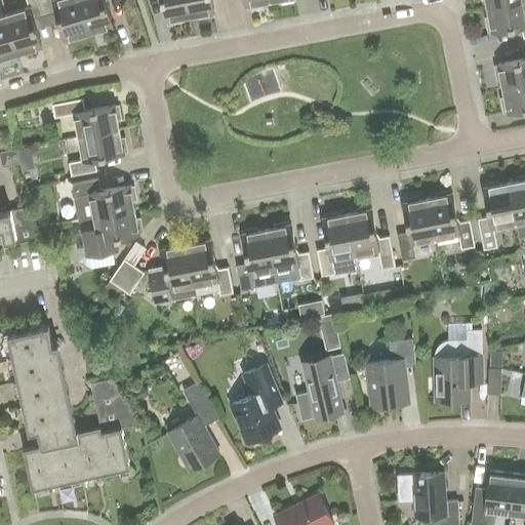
[(26,0),(29,8),(6,14),(17,54),(41,47),(33,18),(45,15),(40,0),(26,0)]
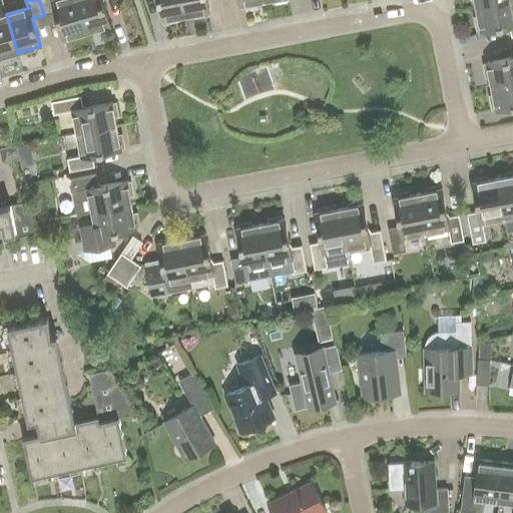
[(63,39),(86,32),(77,0),(39,0),(44,15),(55,11),(63,39)]
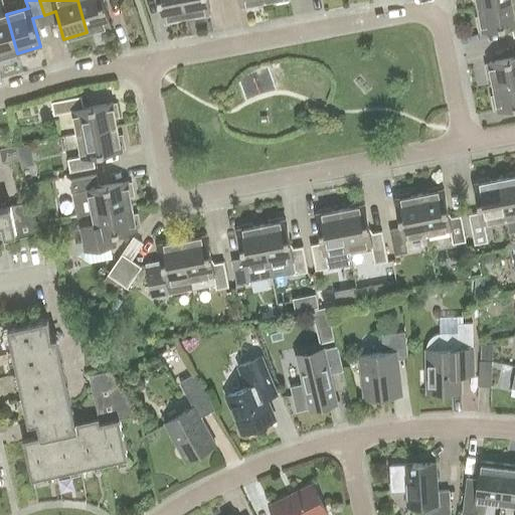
[(77,0),(87,32),(111,26),(102,0),(77,0)]
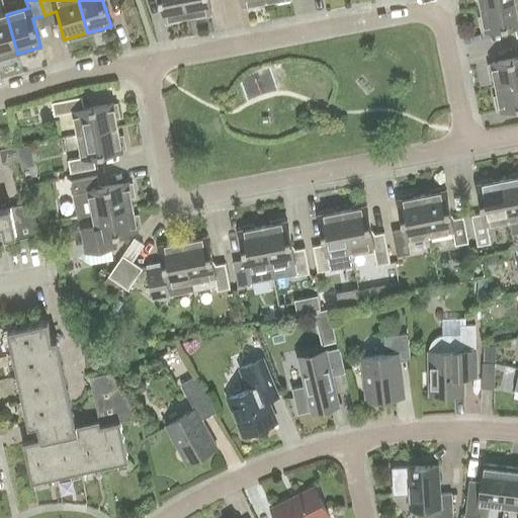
[(187,16),(184,0),(159,0),(164,20),(165,20),(166,24),(179,21),(178,18),(187,16)]
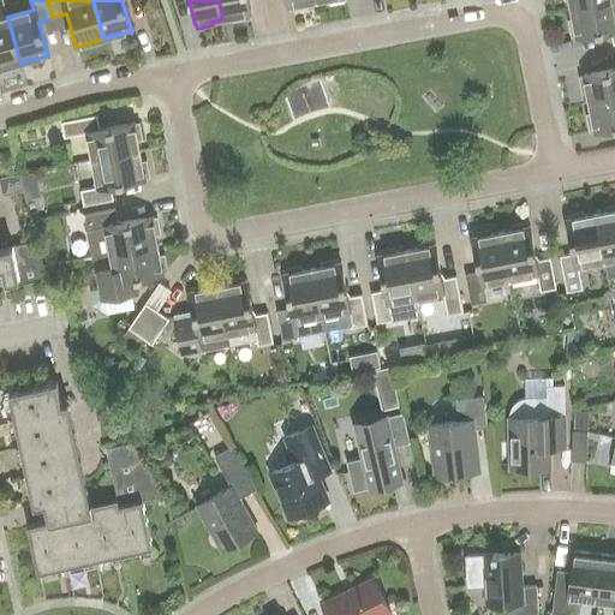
[(219,0),(222,19),(234,17),(234,22),(250,18),(250,15),(251,13),(248,0),(219,0)]
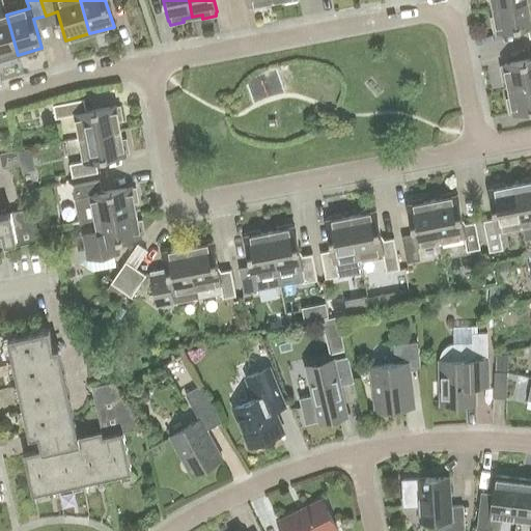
[(264,3),(274,1),(273,0),(248,0),(249,5),(251,5),(251,9),(264,6),(264,3)]
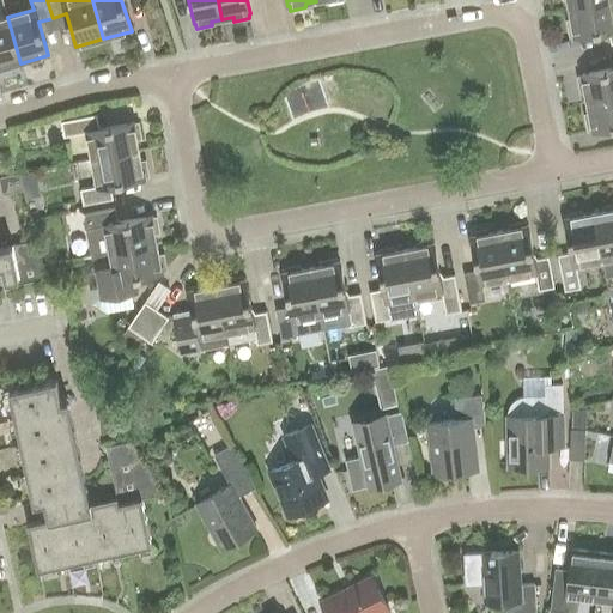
[(612,44),(612,0),(569,10),(571,20),(568,20),(570,37),(575,36),(575,37),(608,31),(612,44)]
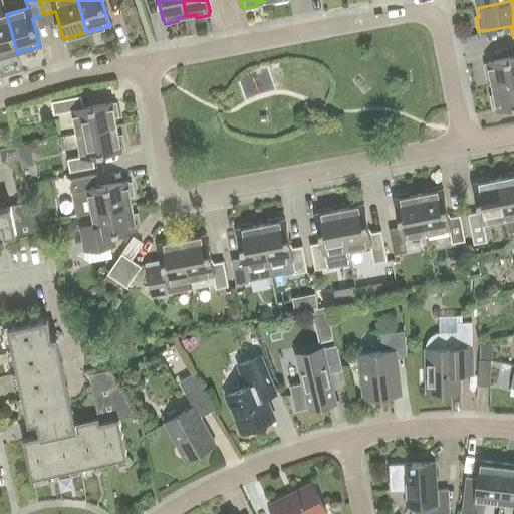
[(0,57),(17,53),(6,14),(0,15),(0,57)]
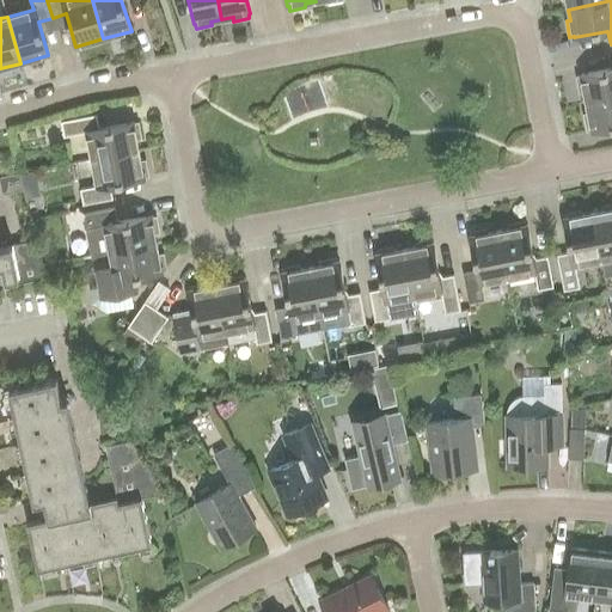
[(611,97),(611,68),(581,75),(581,77),(577,78),(580,93),(585,92),(586,103),(611,97)]
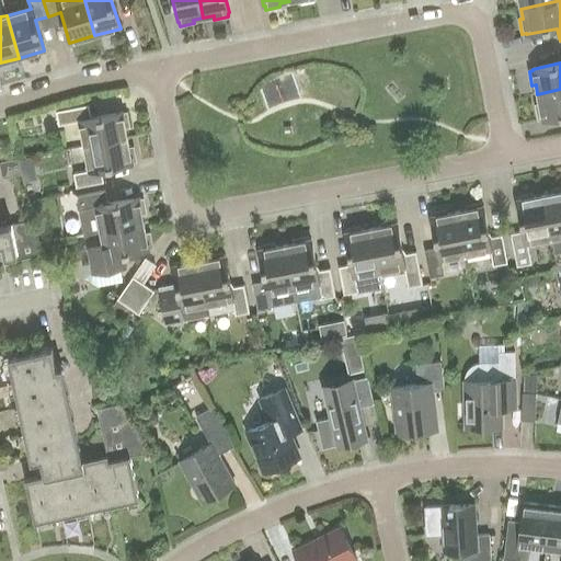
[(560,89),(537,94),(539,104),(536,105),(538,119),(542,118),(542,121),(560,116),(560,89)]
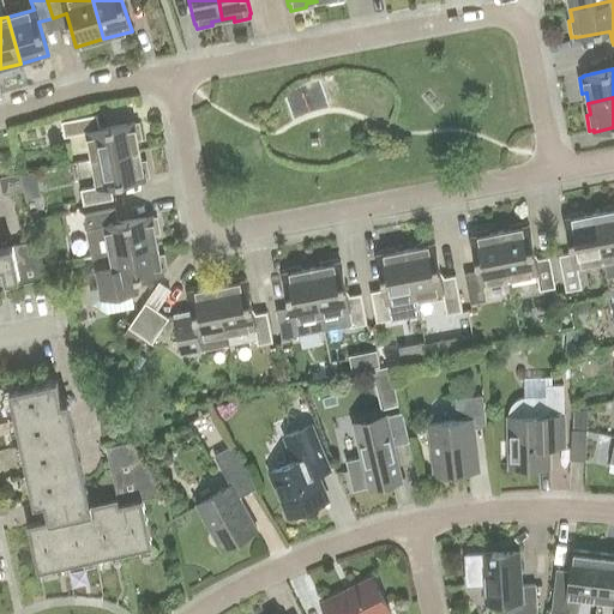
[(88,133),(92,161),(139,151),(137,140),(142,139),(138,124),(134,125),(134,124),(100,130),(97,115),(61,122),(65,138),(88,133)]
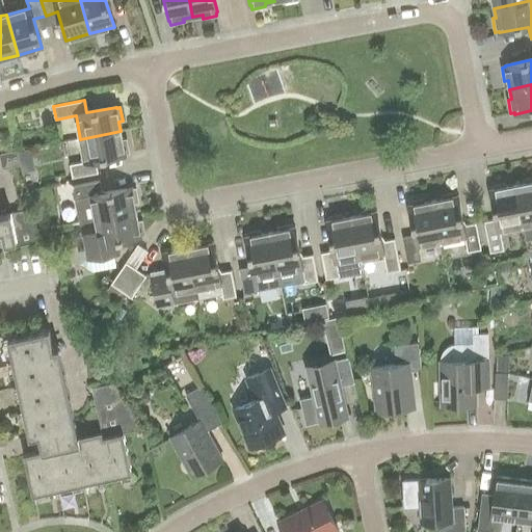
[(121,131),(80,139),(84,162),(70,165),(72,179),(99,174),(96,161),(126,156),(125,154),(129,154),(126,140),(123,140),(121,131)]
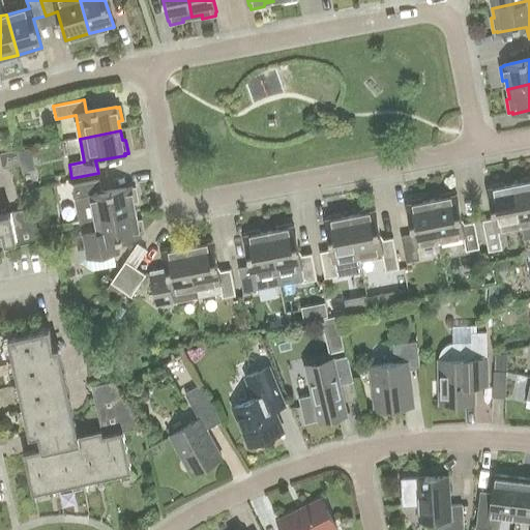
[(0,157),(2,169),(20,165),(17,150),(0,153),(0,157)]
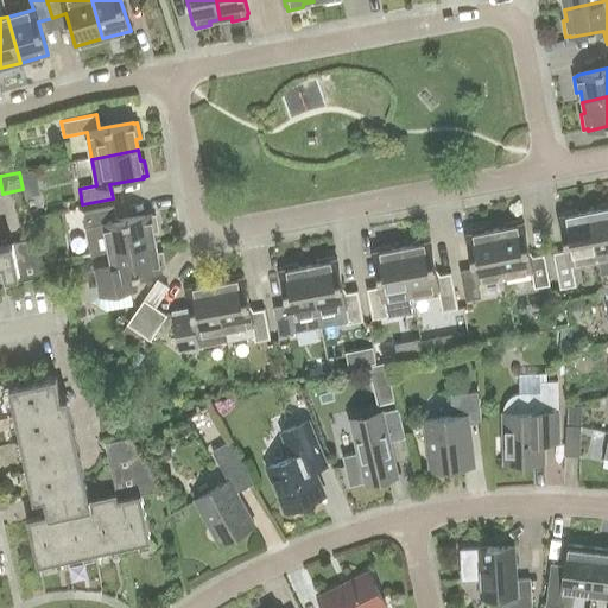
[(589,211),(597,259),(607,255),(607,203),(599,206),(600,209),(589,211)]
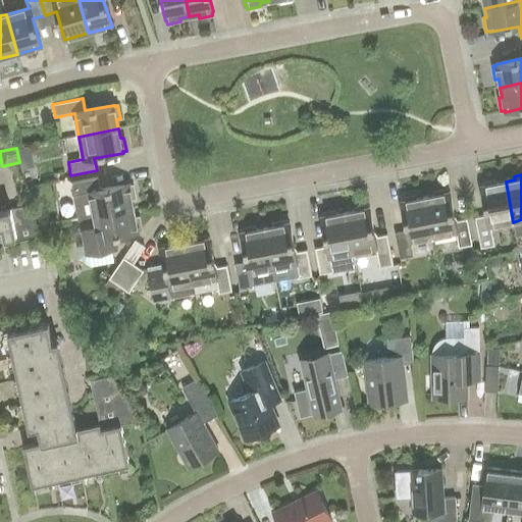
[(90,194),(94,216),(134,209),(133,199),(136,199),(134,186),(129,186),(129,185),(100,190),(98,178),(72,183),(74,196),(90,194)]
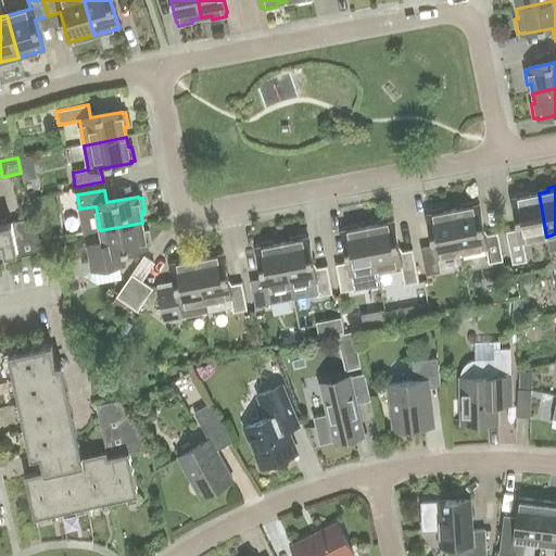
[(522,241),(546,237),(539,193),(529,196),(528,191),(514,194),(515,199),(513,199),(519,229),(506,232),(513,264),(527,262),(522,241)]
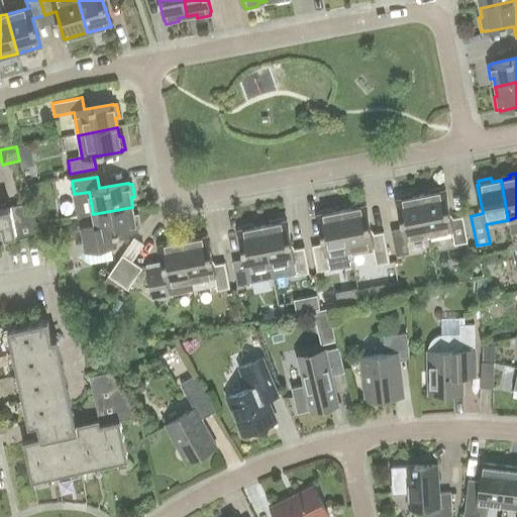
[(421,195),(429,235),(451,230),(454,245),(468,242),(462,217),(450,219),(445,191),(444,191),(443,188),(430,190),(430,194),(421,195)]
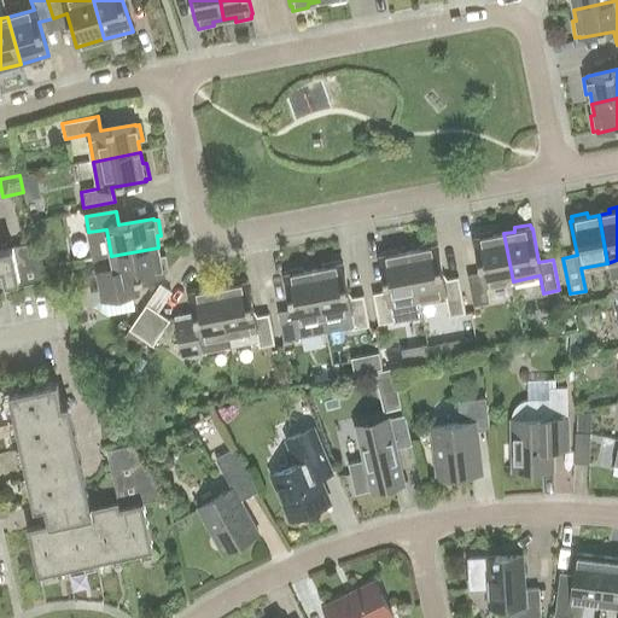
[(485,286),(513,281),(503,233),(493,235),(491,232),(476,234),(477,239),(476,239),(482,273),(467,277),(473,307),(489,303),(485,286)]
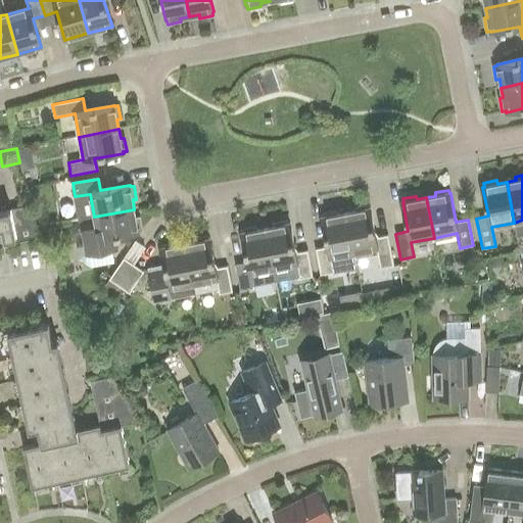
[(6,244),(37,238),(30,205),(0,211),(0,228),(3,228),(6,244)]
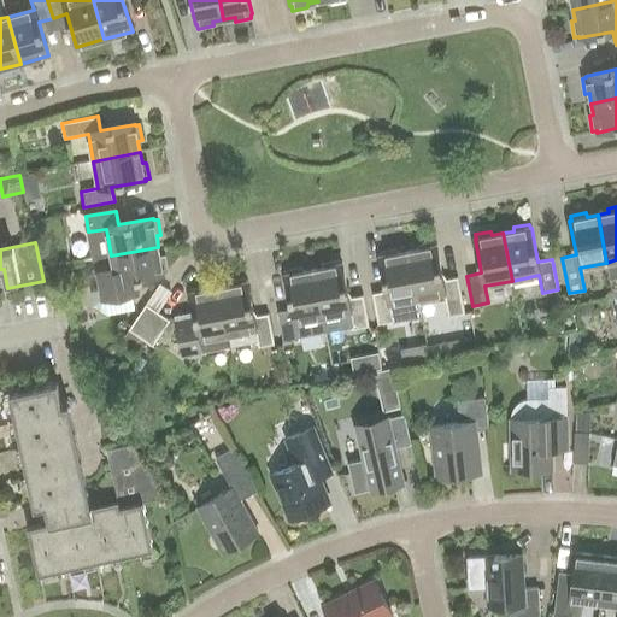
[(419,250),(409,252),(417,299),(418,305),(446,299),(448,317),(464,313),(458,277),(444,280),(436,246),(435,246),(434,242),(418,245),(419,250)]
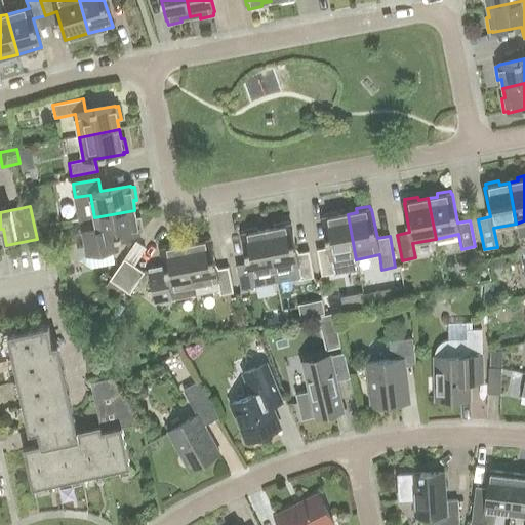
[(134,210),(94,217),(96,231),(82,234),(87,256),(113,251),(110,240),(139,234),(139,233),(143,232),(140,218),(136,219),(134,210)]
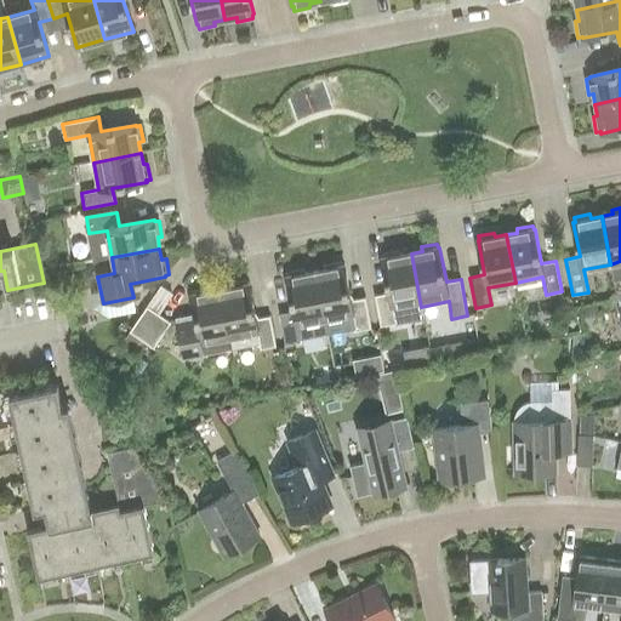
[(381,326),(397,323),(423,318),(421,307),(420,301),(411,254),(400,255),(399,251),(383,254),(383,258),(382,258),(389,294),(375,296),(381,326)]
